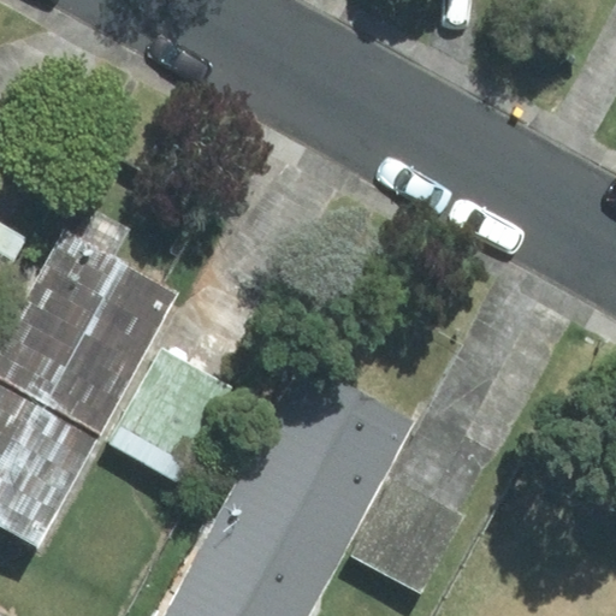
[(0,285),(28,237),(0,221),(0,285)]
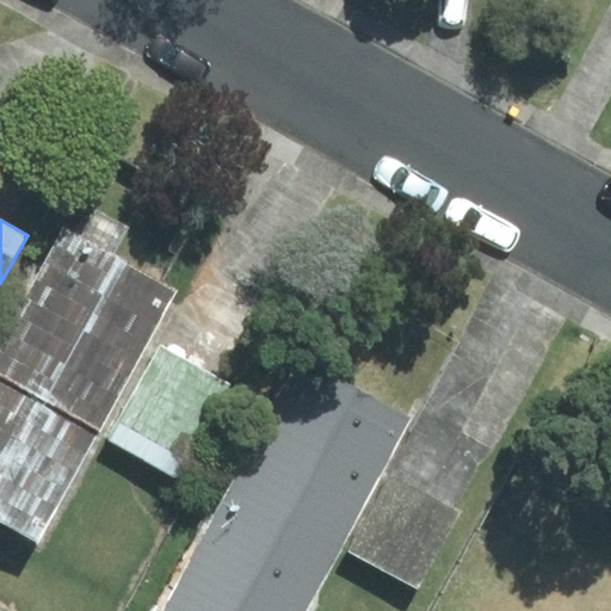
[(0,364),(106,421),(176,291),(62,230),(0,346),(0,364)]
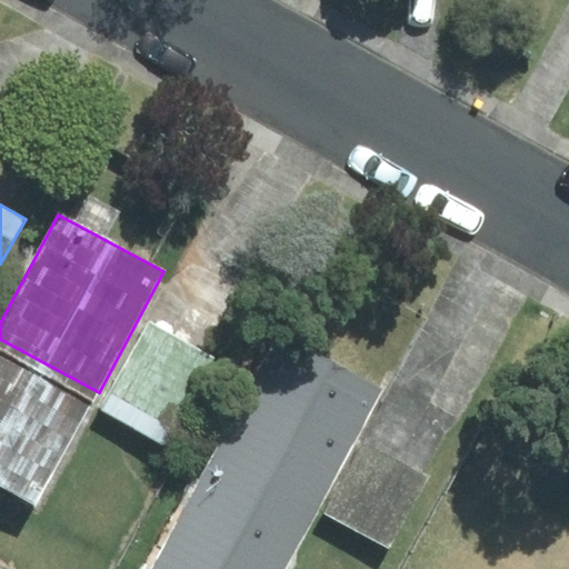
[(213,358),(150,323),(101,410),(165,445),(213,358)]
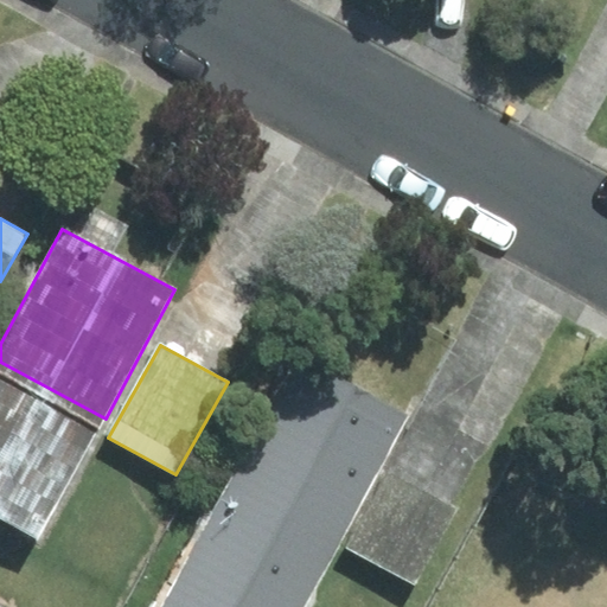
[(338,544),(406,414),(296,357),(227,484),(338,544)]
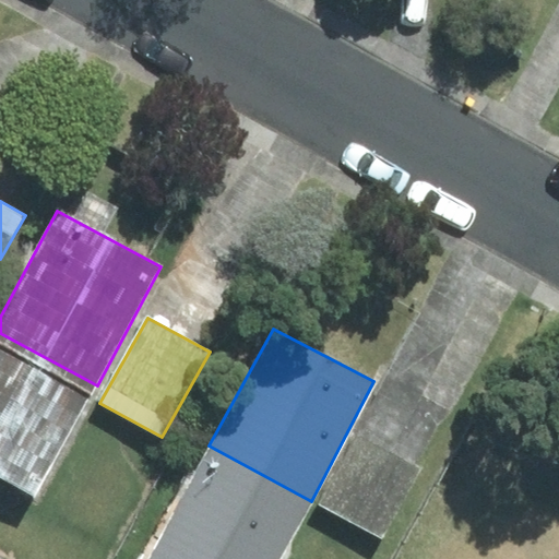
[(0,475),(35,496),(97,385),(0,333),(0,475)]
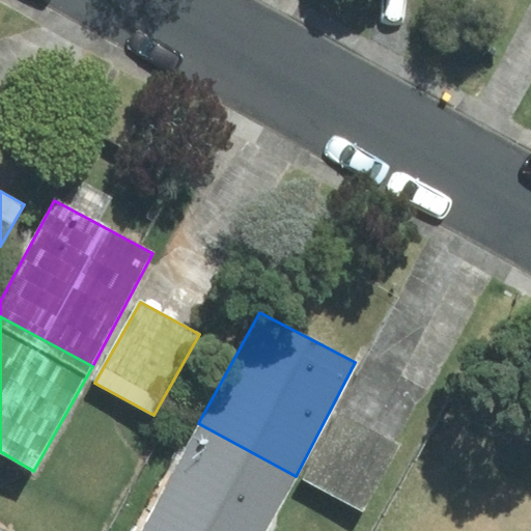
[(337,413),(303,479),(363,511),(399,444),(337,413)]
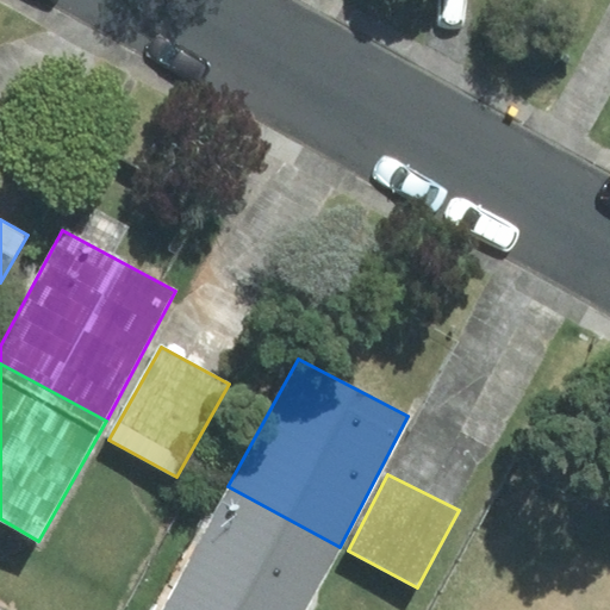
[(305,609),(340,547),(228,486),(161,609),(305,609)]
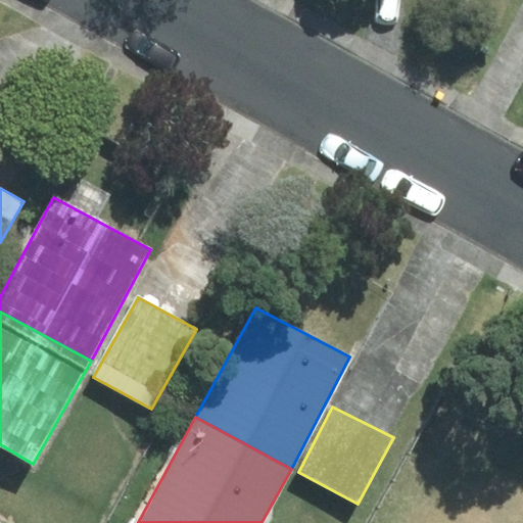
All buildings are outlined.
